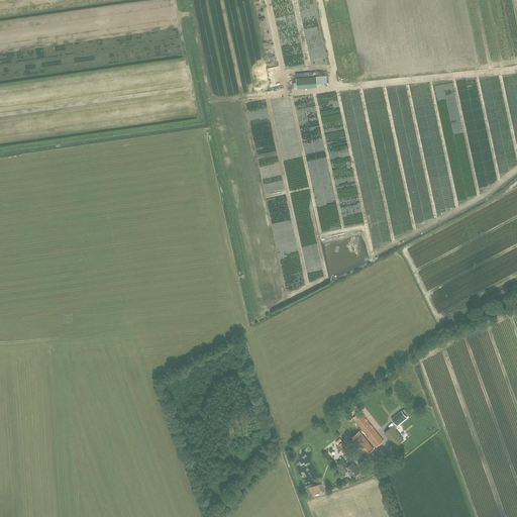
[(402,411),(392,419),(397,425),(407,417),(402,411)]
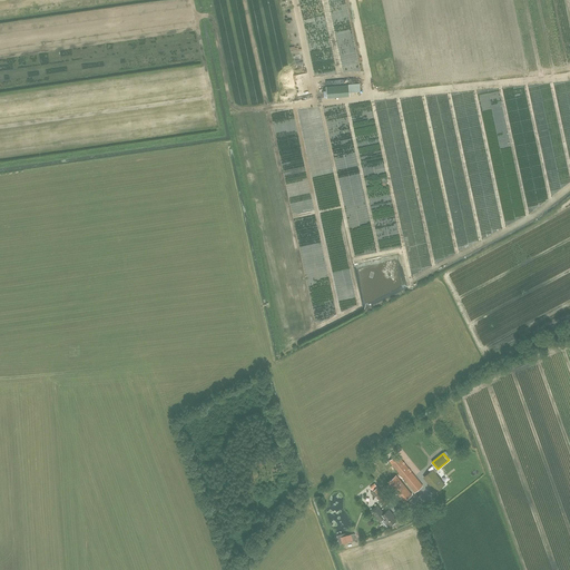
[(423,485),(419,480),(396,454),(390,461),(415,492),(423,485)]
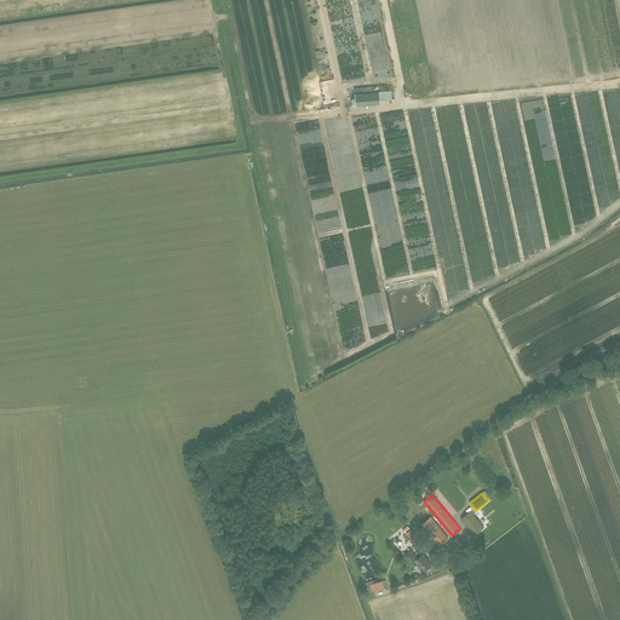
[(469,518),(464,522),(475,535),(483,527),(471,511),(468,515),(466,515),(469,518)]
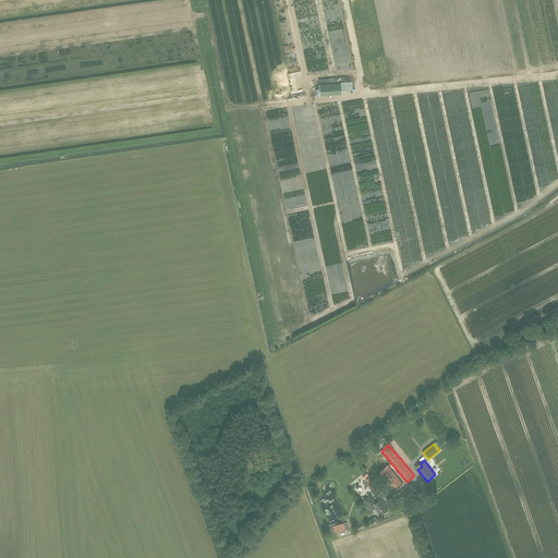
[(403,484),(388,465),(380,472),(396,490),(403,484)]
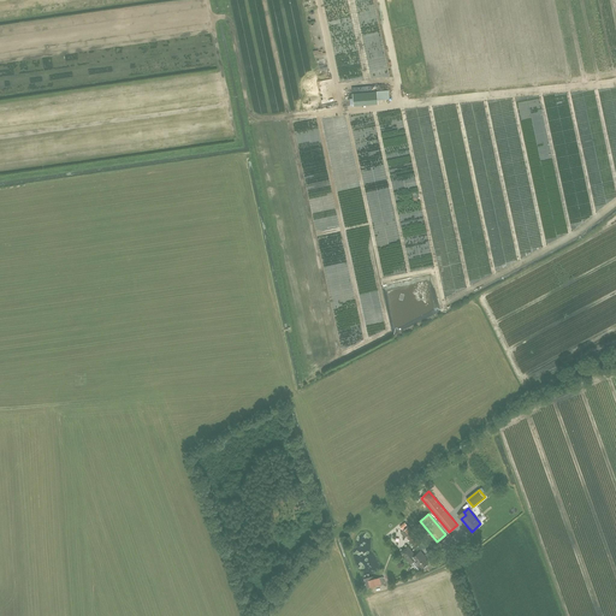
[(407,537),(410,542),(416,548),(422,543),(416,537),(408,526),(402,532),(407,537)]
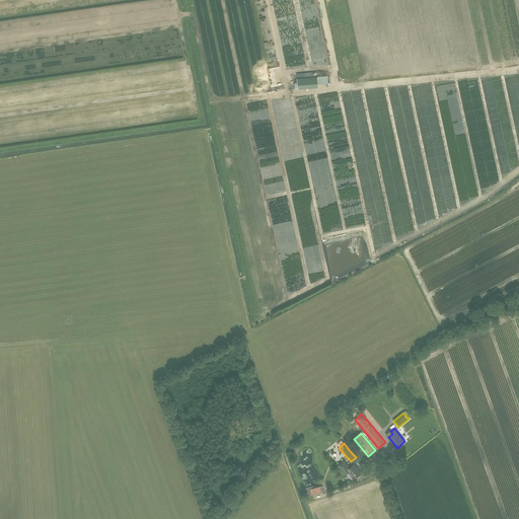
[(360,476),(359,475),(361,473),(357,468),(357,467),(354,464),(349,468),(343,460),(339,464),(346,474),(352,480),(354,478),(355,478),(357,477),(358,478),(360,476)]
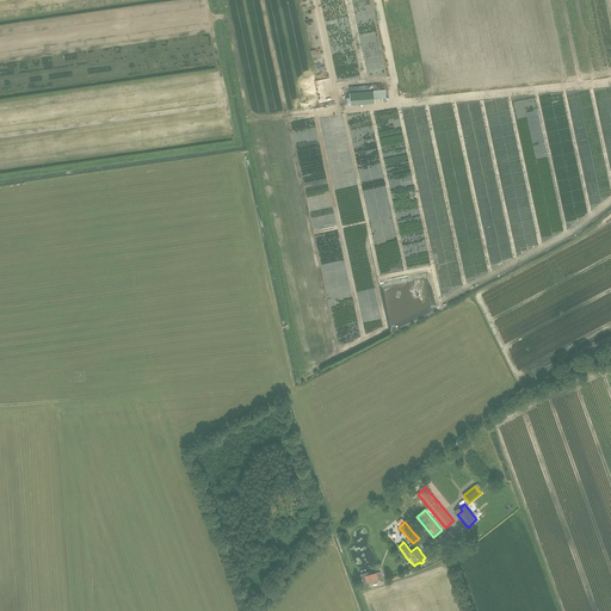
[(365,576),(366,582),(381,579),(380,572),(365,576)]
